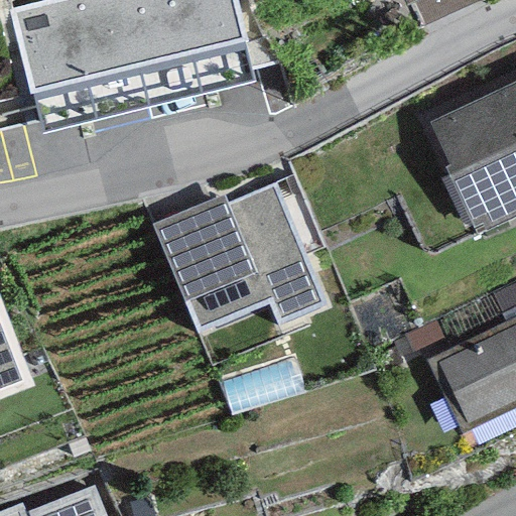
[(235,0),(41,0),(9,8),(40,135),(255,82),(235,0)]
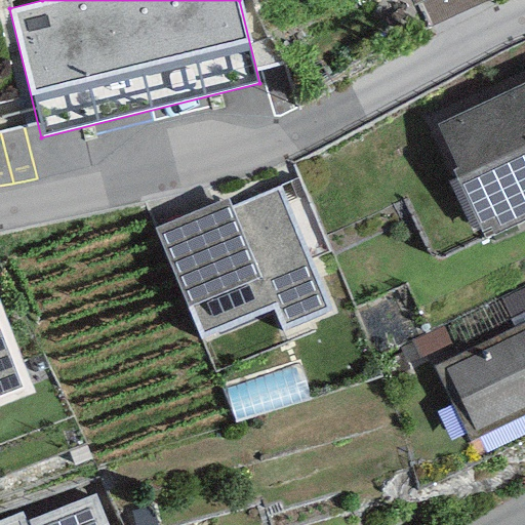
[(408,0),(412,8),(421,4),(432,26),(487,1),(486,0),(408,0)]
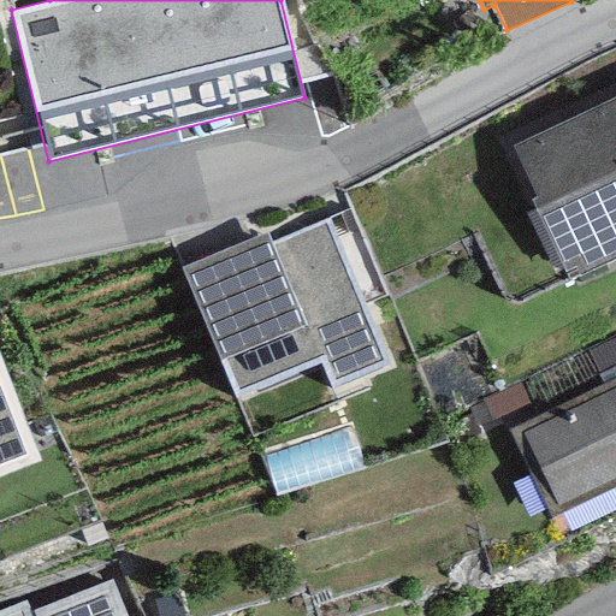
[(615,94),(513,144),(538,196),(532,199),(570,277),(615,255),(615,94)]
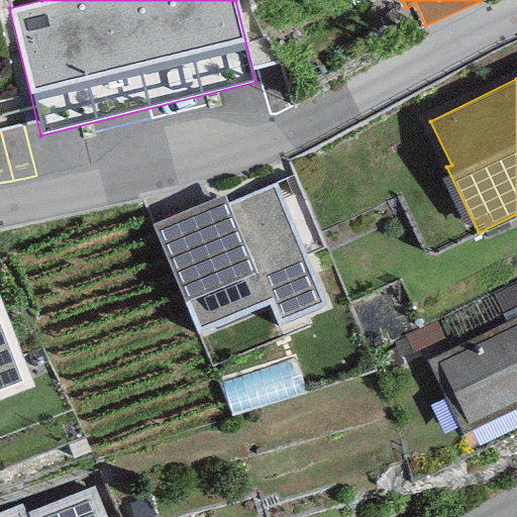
[(224,193),(151,224),(199,335),(270,305),(280,327),(327,307),(275,184),(229,203),(224,193)]
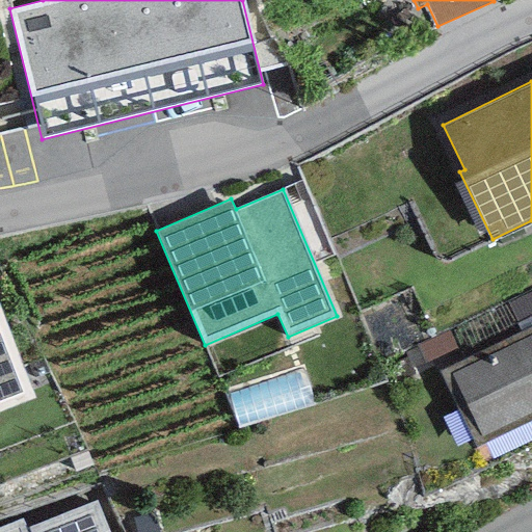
[(531,326),(439,371),(476,448),(531,420),(531,326)]
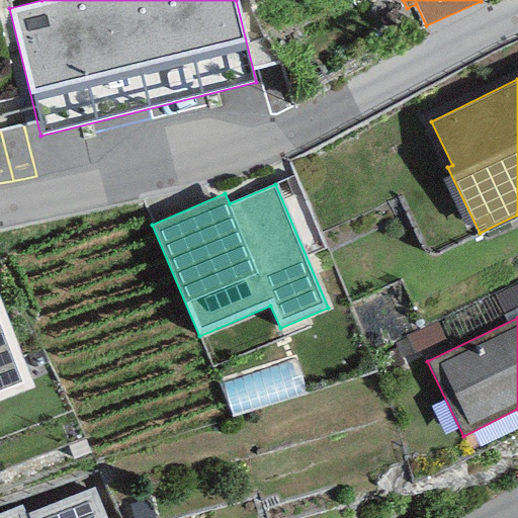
[(0,325),(0,391),(22,382),(0,325)]
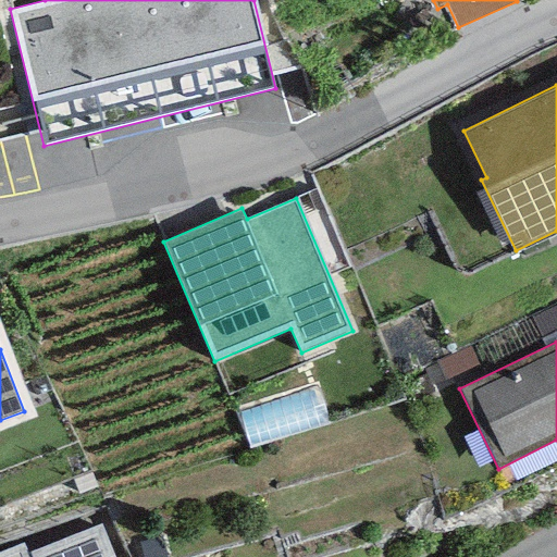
[(24,543),(0,552),(0,556),(112,556),(100,524),(27,553),(24,543)]
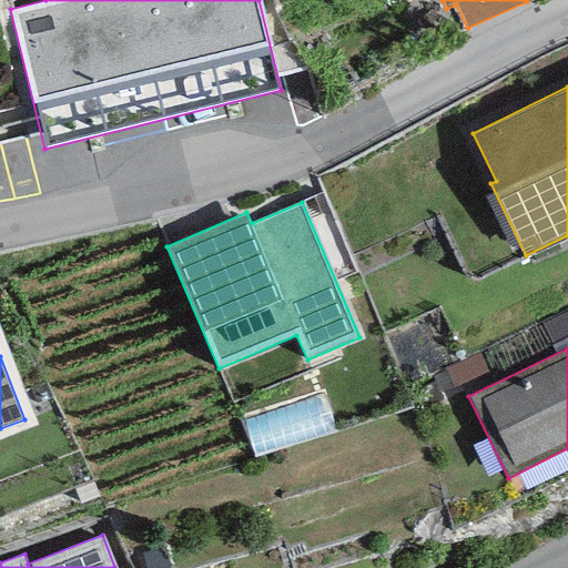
All buildings are outlined.
